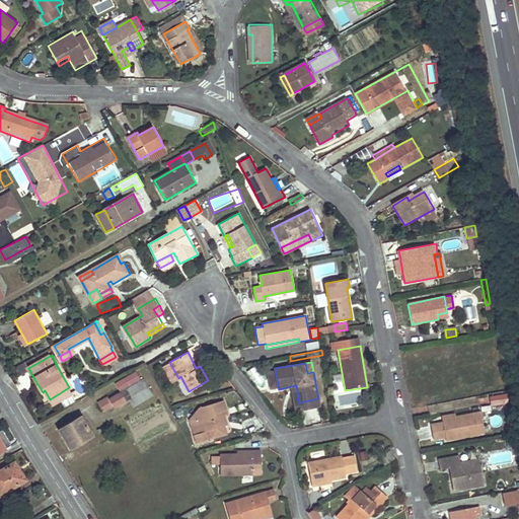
[(86,368),(79,371),(83,376),(86,375),(88,373),(86,368)]
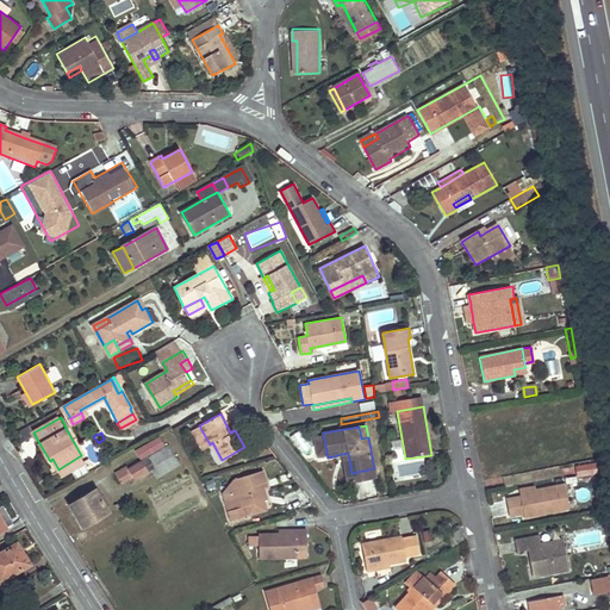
[(328,456),(323,434),(317,435),(321,458),(328,456)]
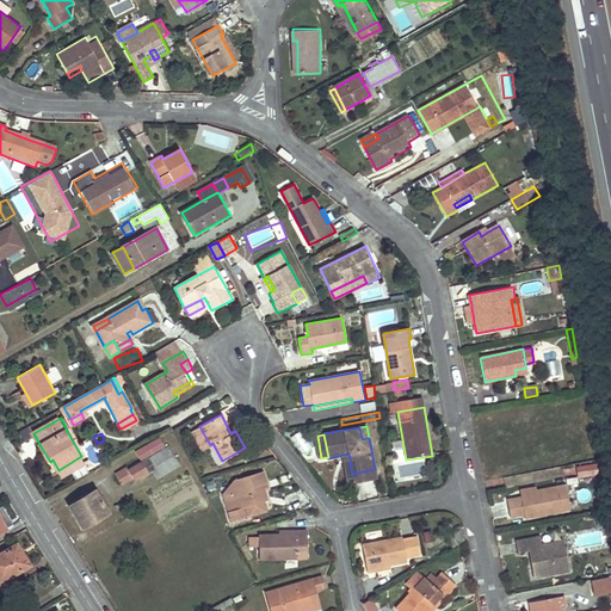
[(180,464),(170,448),(129,470),(129,469),(117,475),(122,483),(133,477),(135,480),(153,469),(159,477),(180,464)]
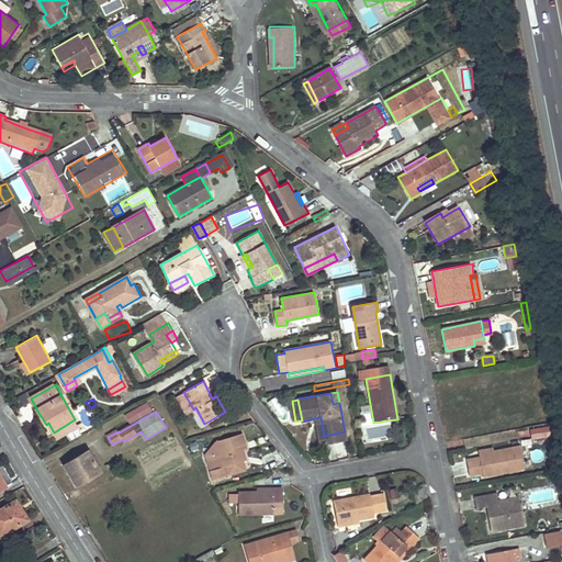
[(324,436),(321,417),(315,418),(319,445),(324,436)]
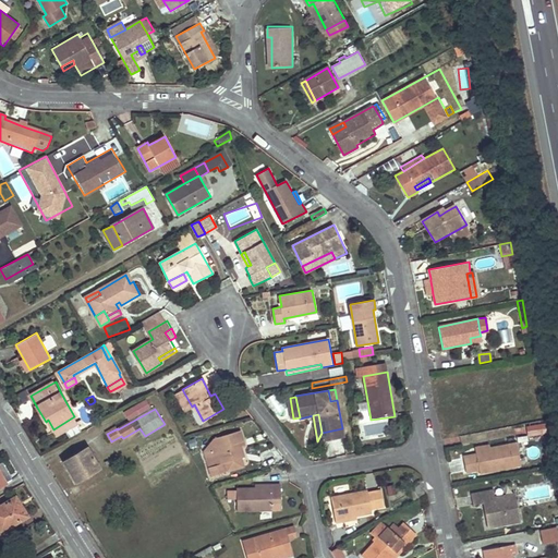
[(79,424),(74,416),(53,429),(58,437),(79,424)]
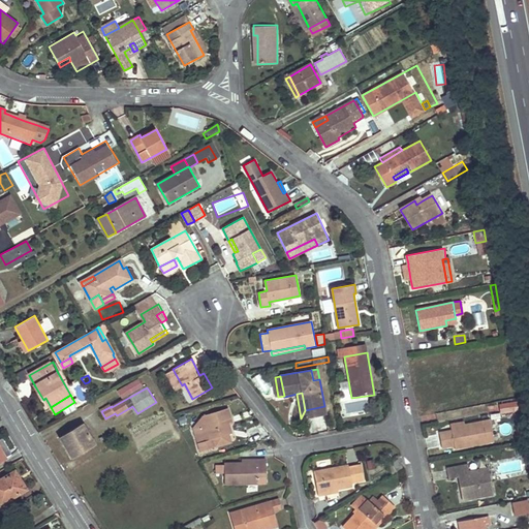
[(499,403),(500,411),(512,411),(512,403),(499,403)]
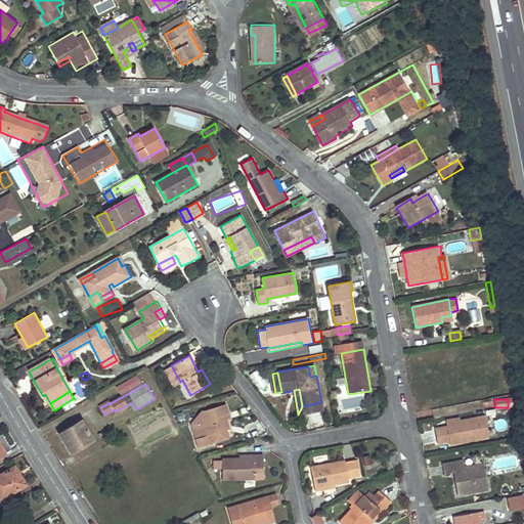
[(322,410),(321,402),(302,406),(298,415),(322,410)]
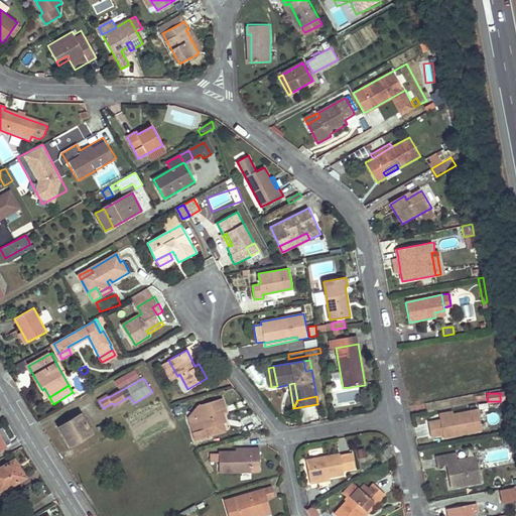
[(225,409),(222,398),(200,405),(207,429),(223,424),(226,423),(223,415),(222,410),(225,409)]
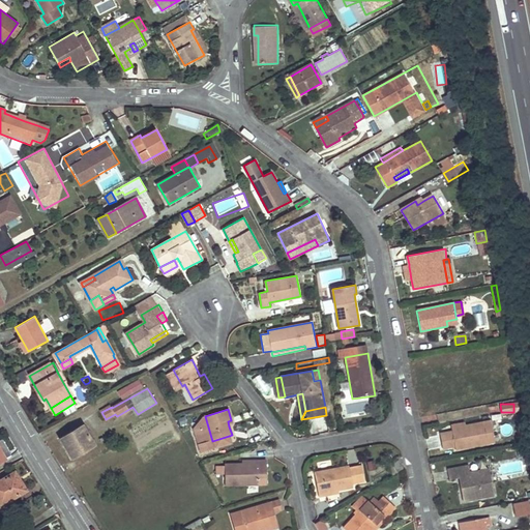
[(453,449),(487,443),(483,422),(465,425),(450,428),(451,431),(440,433),(442,448),(453,446),(453,449)]
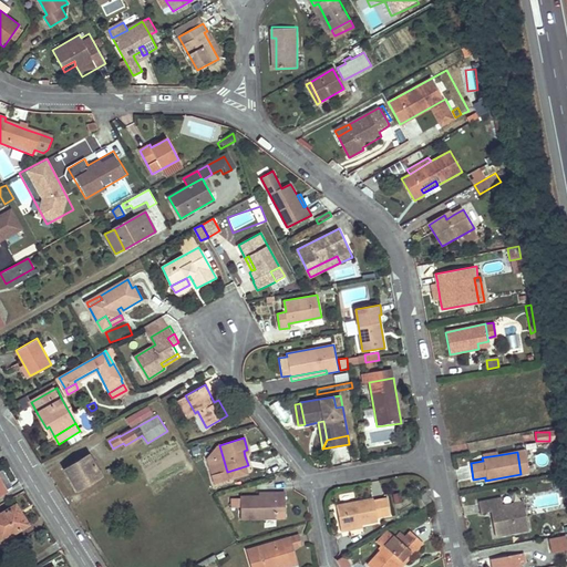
[(101,476),(89,455),(64,468),(78,491),(101,476)]
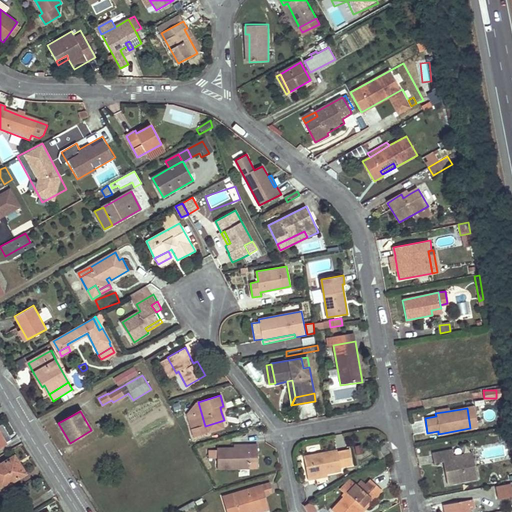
[(224,429),(221,421),(205,426),(207,434),(224,429)]
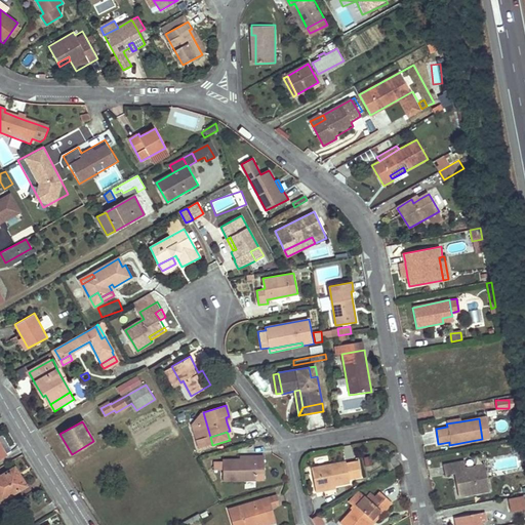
[(0,436),(0,457),(11,451),(2,435),(0,436)]
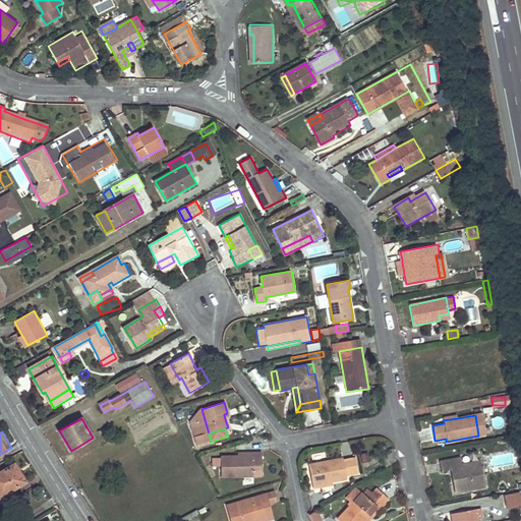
[(197,446),(211,442),(209,433),(195,437),(197,446)]
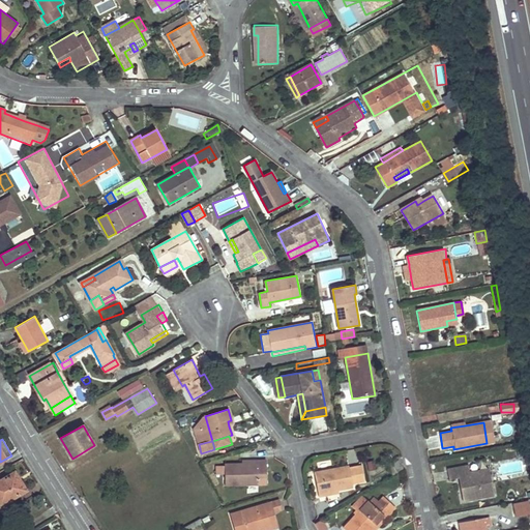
[(266,461),(257,461),(257,465),(241,465),(216,465),(216,476),(225,476),(225,486),(266,486),(266,461)]
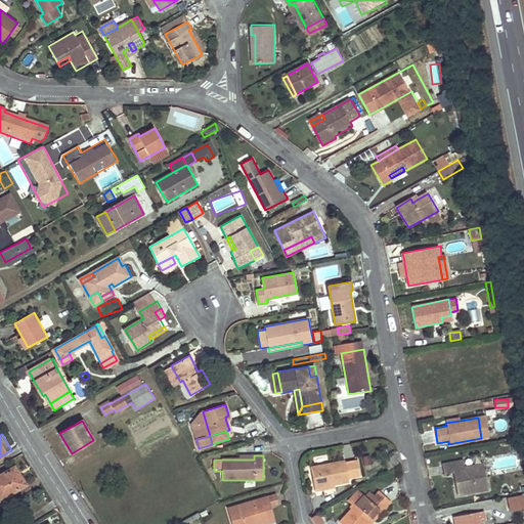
[(394,455),(388,459),(394,467),(399,464),(394,455)]
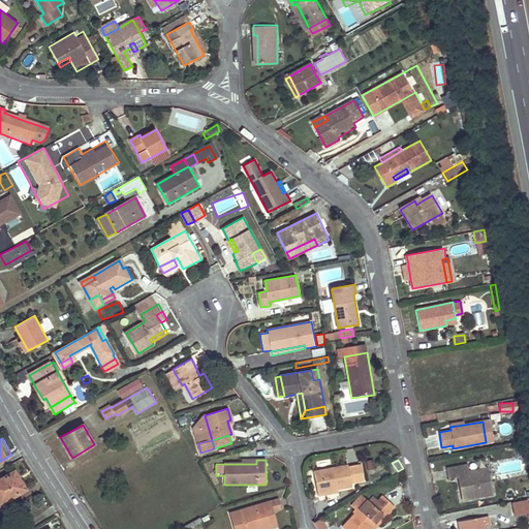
[(364,479),(362,464),(349,466),(348,464),(314,470),(318,495),(327,493),(327,490),(338,489),(352,486),(351,481),(364,479)]
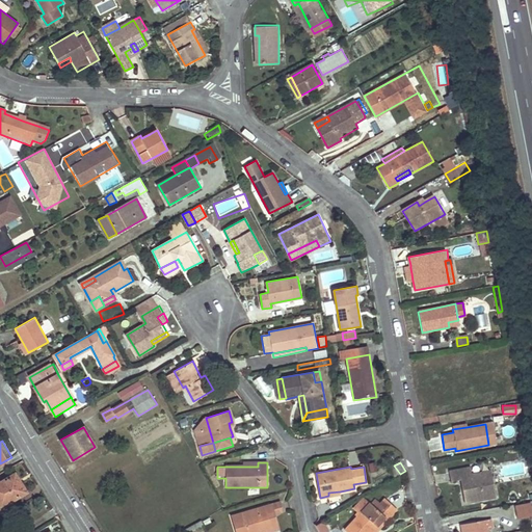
[(496,497),(490,471),(472,475),(470,468),(449,472),(451,481),(460,480),(466,479),(467,484),(464,488),(461,488),(462,495),(469,494),(470,502),(496,497)]
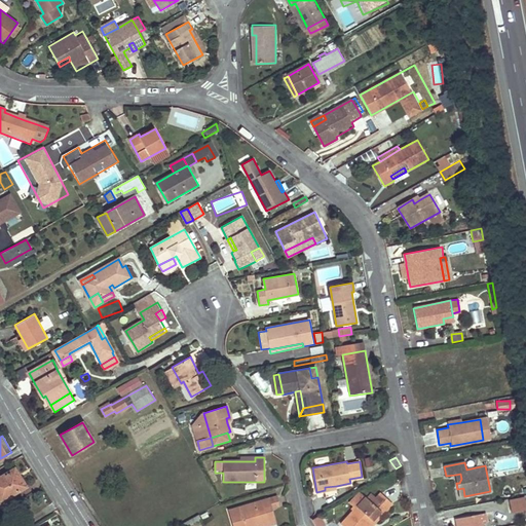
[(0,477),(0,505),(1,509),(2,511),(16,502),(15,500),(12,495),(25,487),(14,468),(0,477)]
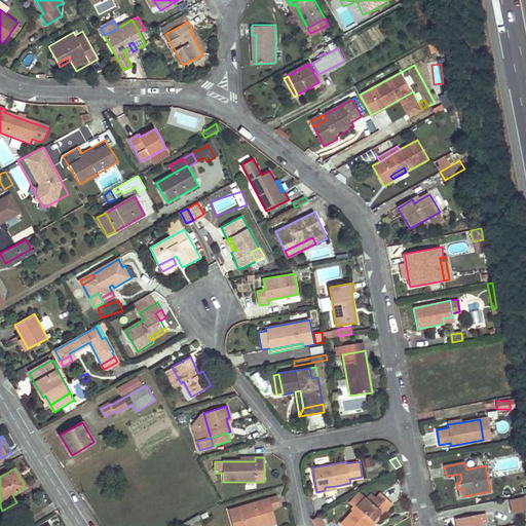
[(365,496),(360,491),(346,506),(350,512),(365,496)]
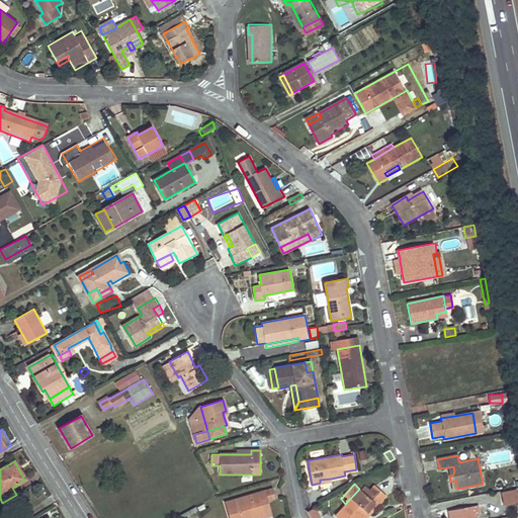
[(365,484),(360,489),(366,495),(371,489),(365,484)]
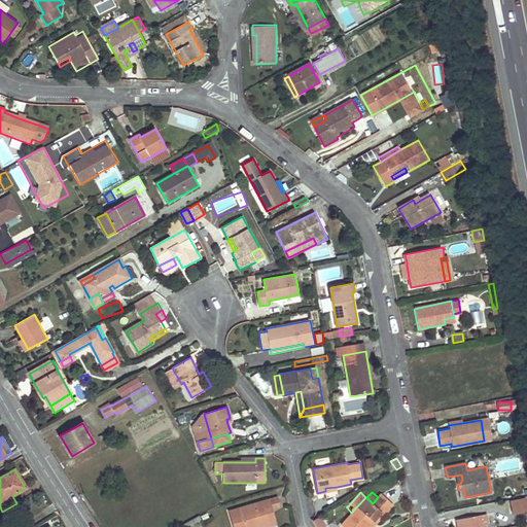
[(394,504),(383,493),(378,498),(378,497),(373,503),(366,497),(365,497),(351,513),(341,525),(343,526),(369,526),(370,526),(383,513),(385,515),(394,504)]
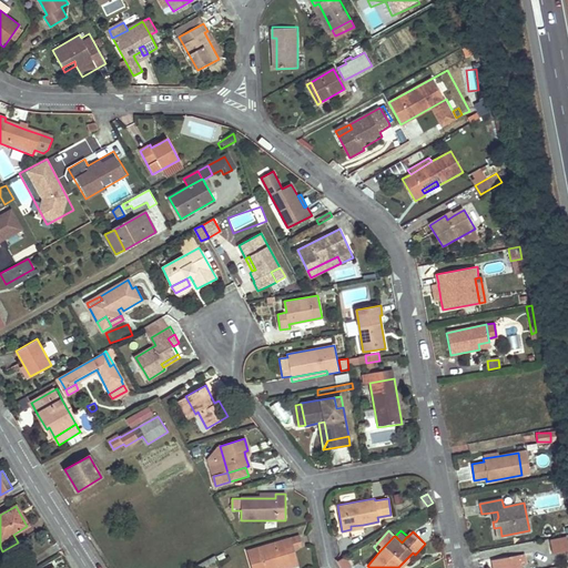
[(566,535),(548,537),(550,553),(567,550),(566,535)]
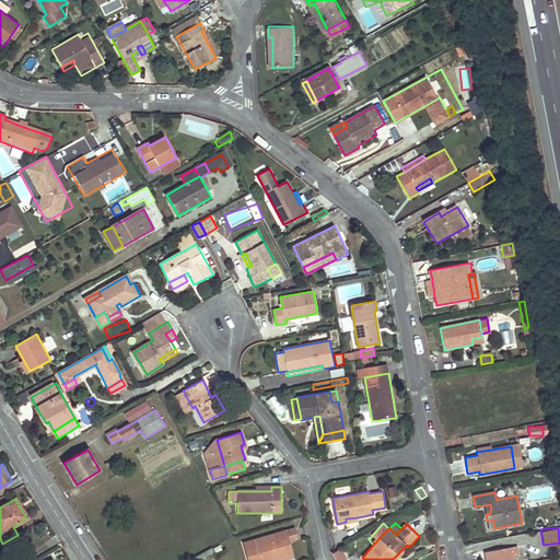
[(294,528),(286,532),(289,543),(298,539),(294,528)]
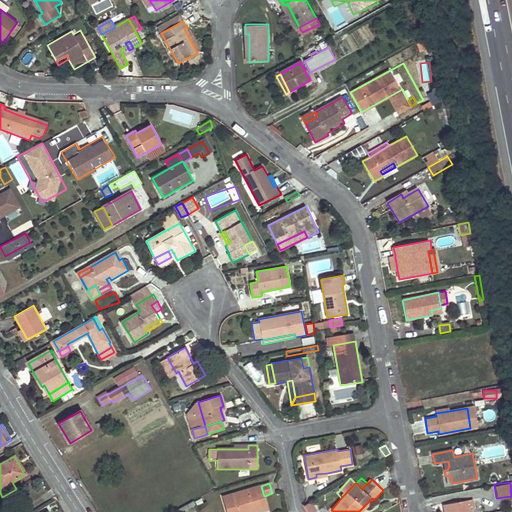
[(264,496),(261,486),(223,497),(227,511),(255,511),(261,510),(258,498),(264,496)]
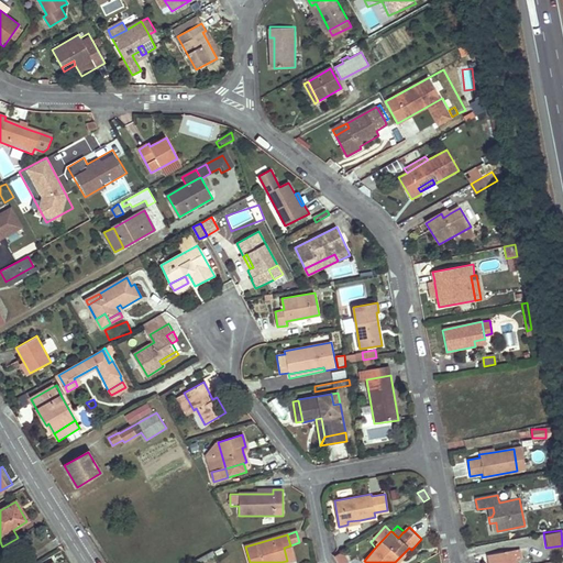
[(294,560),(290,545),(284,548),(287,561),(294,560)]
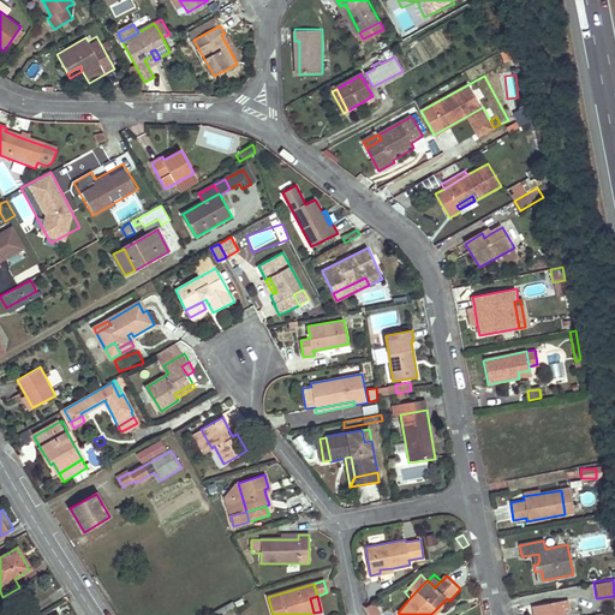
[(447,598),(431,614),(436,614),(449,601),(447,598)]
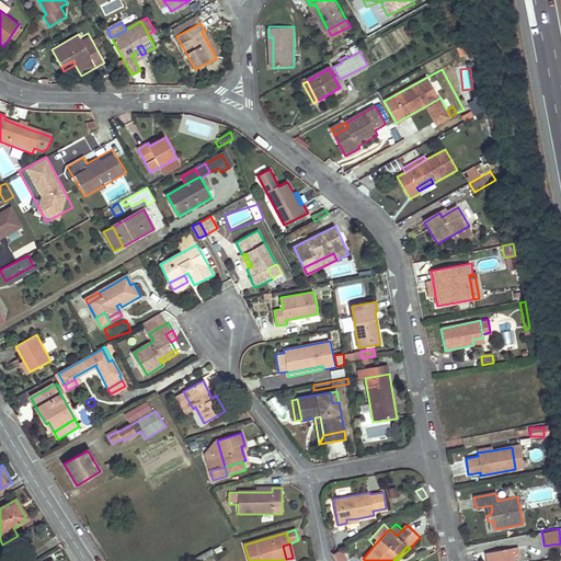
[(343,548),(332,551),(335,560),(342,560),(346,560),(343,548)]
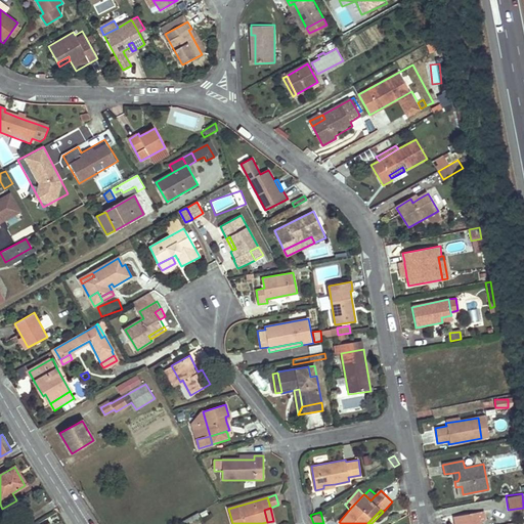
[(454,523),(478,523),(478,522),(483,522),(482,512),(453,517),(454,523)]
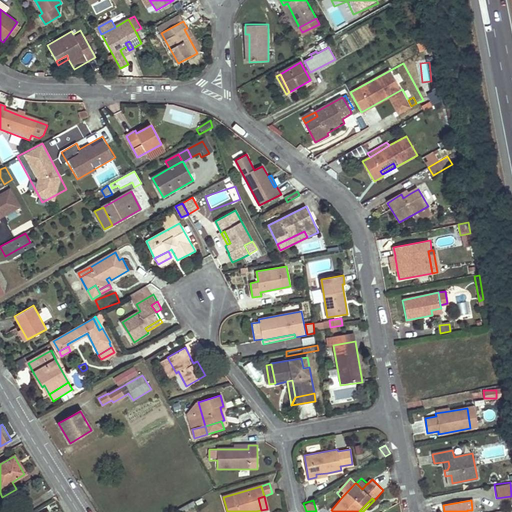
[(194,501),(183,507),(185,511),(187,511),(197,507),(194,501)]
